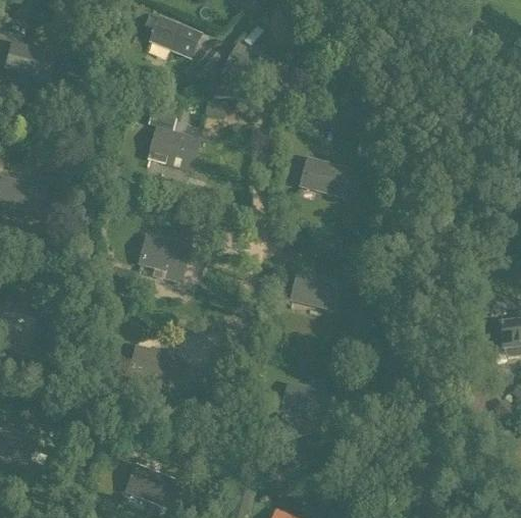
[(236,0),(235,2),(245,11),(254,0),(236,0)]
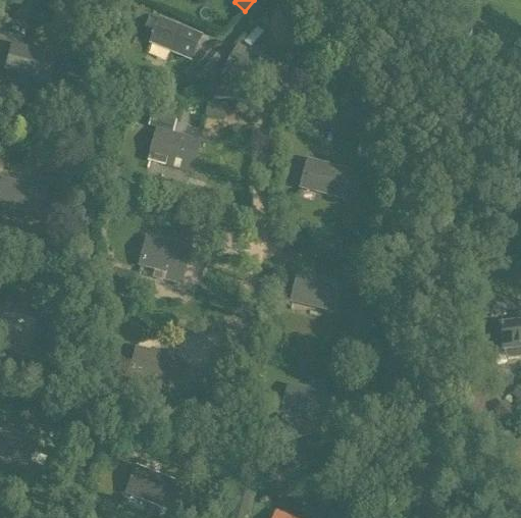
[(158,16),(148,41),(189,58),(199,33),(158,16)]
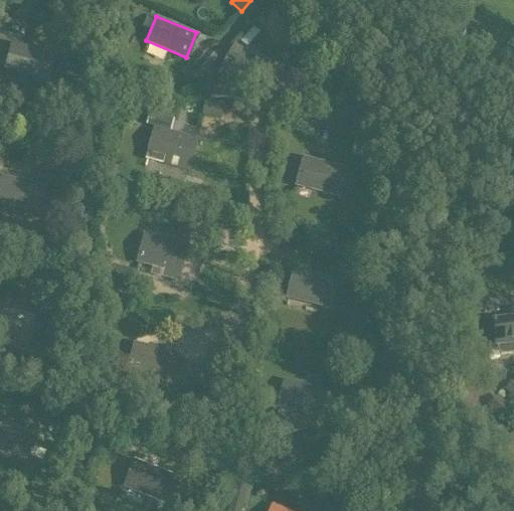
[(3,67),(49,79),(55,52),(10,40),(3,67)]
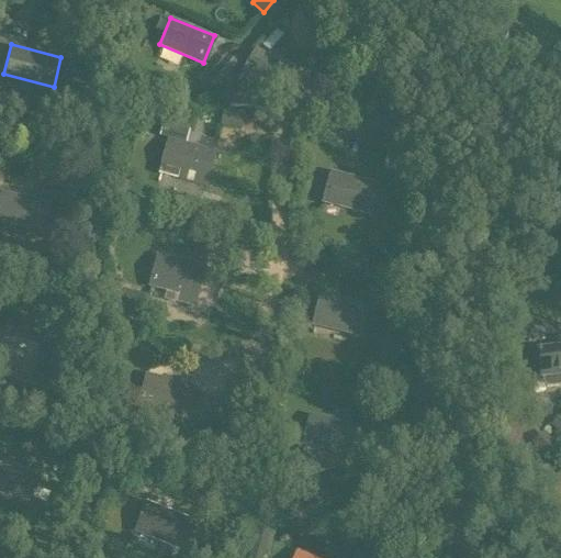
[(239,81),(229,103),(267,107),(272,97),(278,99),(296,69),(254,45),(235,79),(239,81)]
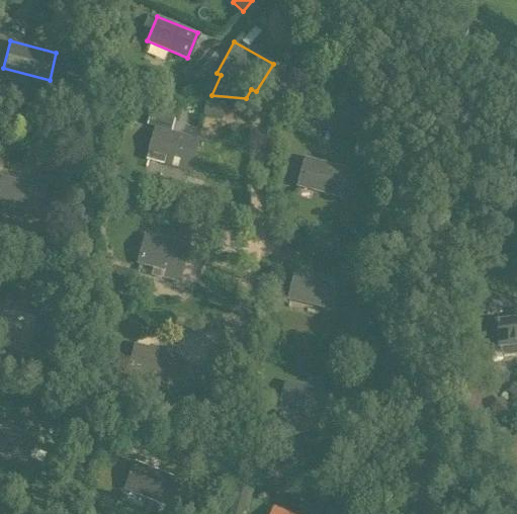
[(207,48),(187,71),(198,80),(219,57),(207,48)]
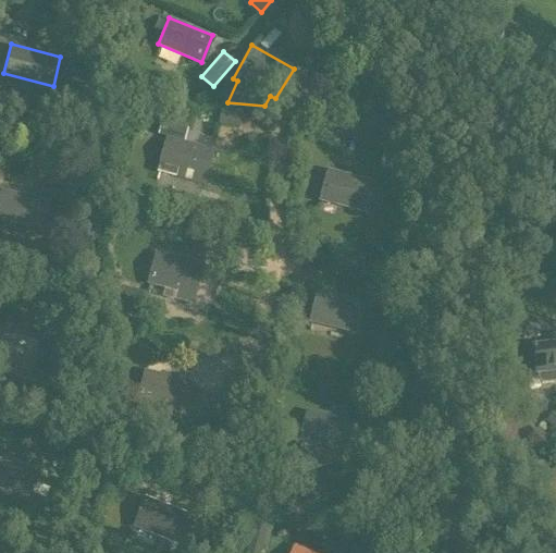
[(187,126),(160,119),(157,132),(184,138),(187,126)]
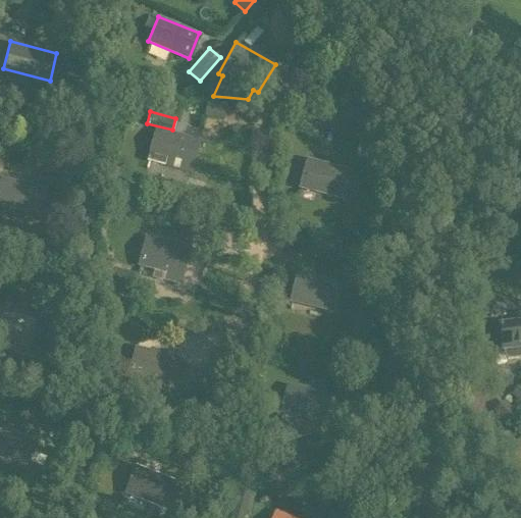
[(155,125),(147,156),(193,168),(200,139),(171,131),(155,125)]
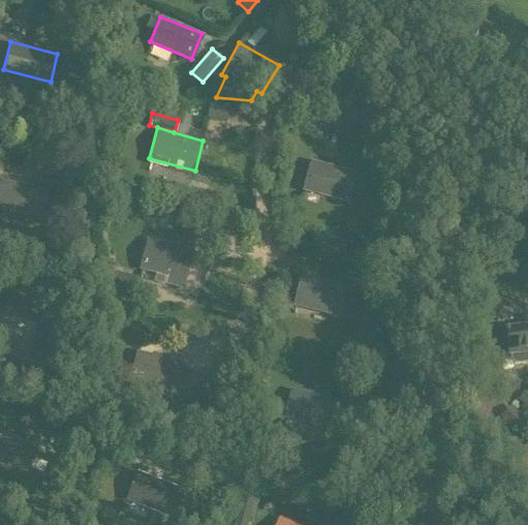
[(384,151),(364,144),(360,156),(379,163),(384,151)]
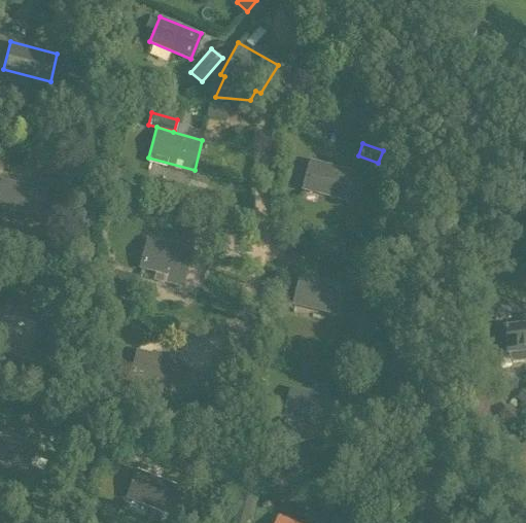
[(309,158),(302,188),(348,200),(355,170),(309,158)]
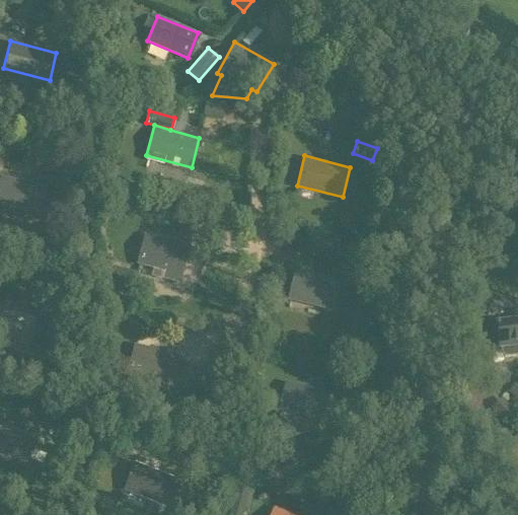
[(0,204),(39,214),(46,186),(0,173),(0,204)]
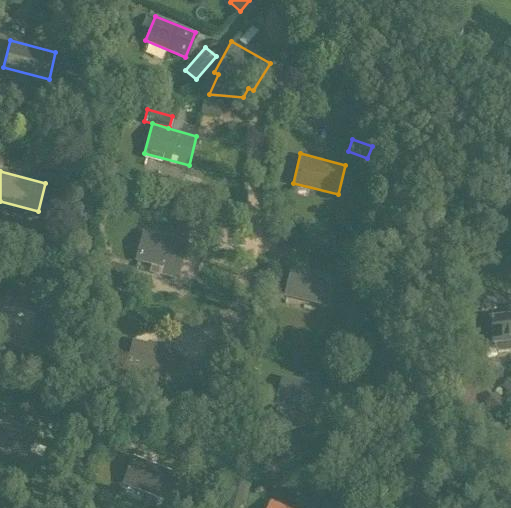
[(188,234),(192,218),(179,215),(175,231),(188,234)]
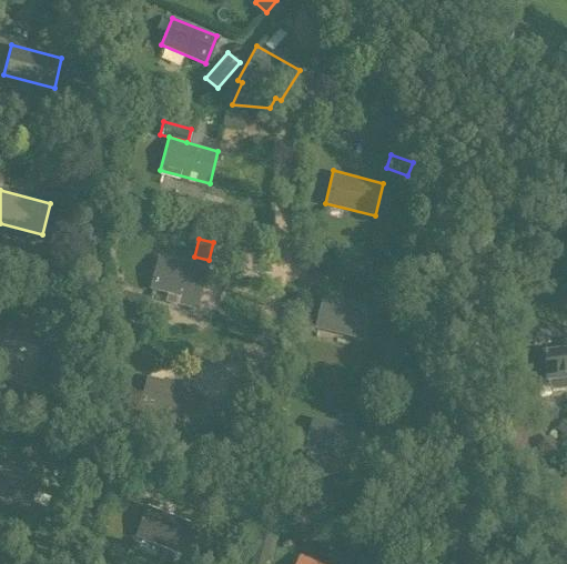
[(158,254),(150,288),(166,292),(164,300),(198,308),(200,300),(208,267),(158,254)]
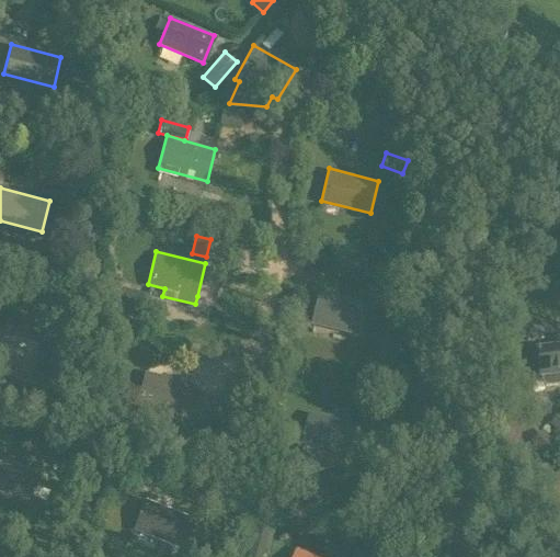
[(318,291),(310,322),(361,334),(367,303),(318,291)]
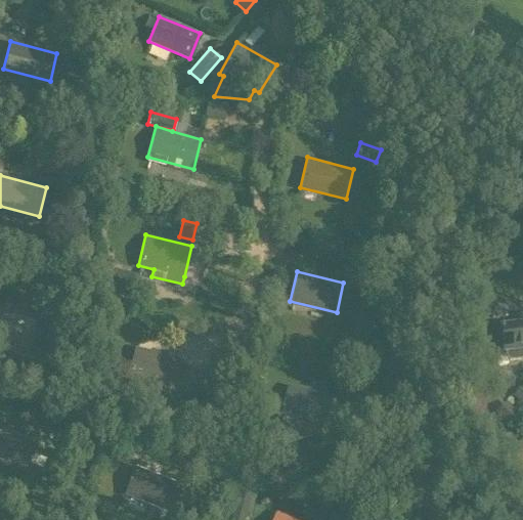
[(44,288),(36,300),(48,307),(55,295),(44,288)]
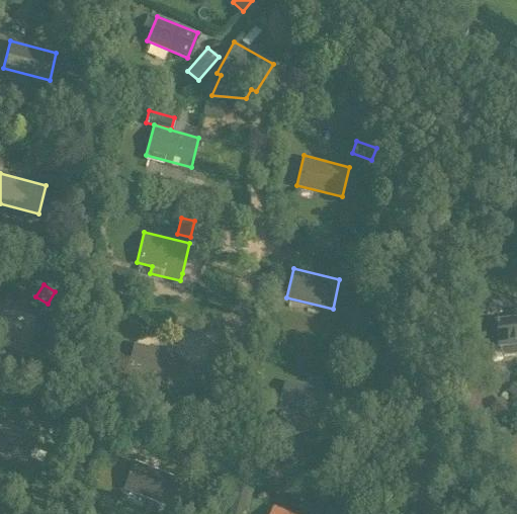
[(85,290),(83,306),(98,308),(100,292),(85,290)]
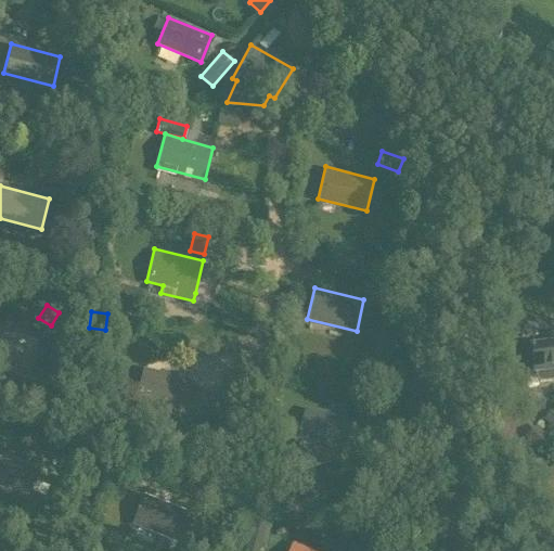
[(553,336),(528,340),(530,371),(553,368),(553,336)]
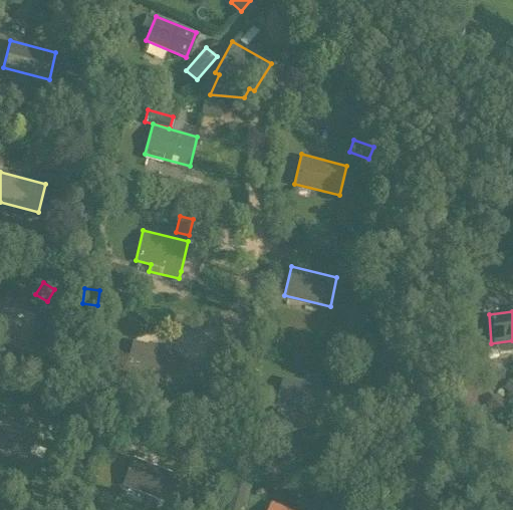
[(133,338),(125,368),(170,380),(178,350),(133,338)]
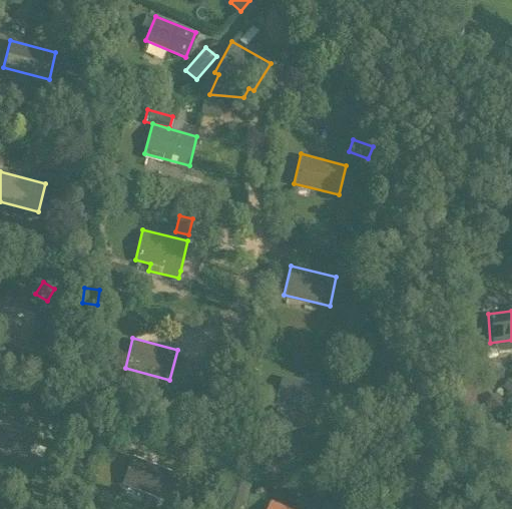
[(275,405),(319,416),(327,386),(282,375),(275,405)]
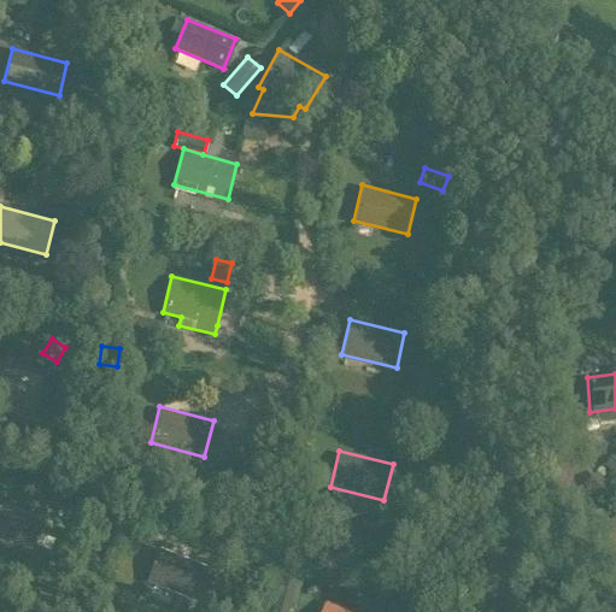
[(0,543),(31,557),(44,522),(0,504),(0,543)]
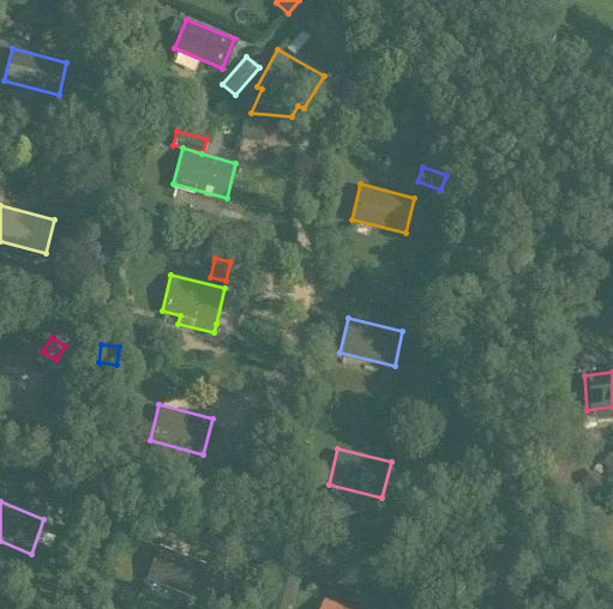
[(145,578),(197,600),(210,565),(158,544),(145,578)]
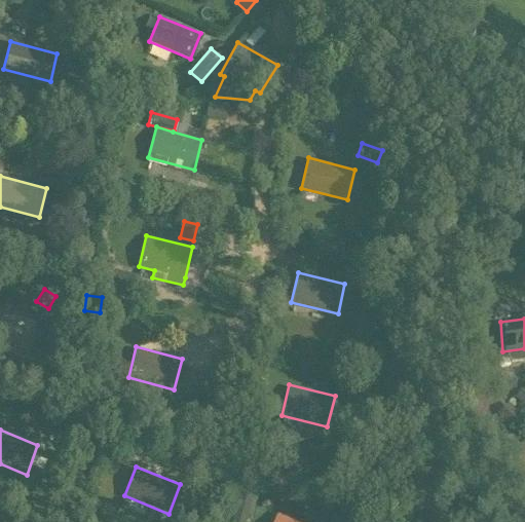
[(272,521),(297,521),(276,513),(272,521)]
